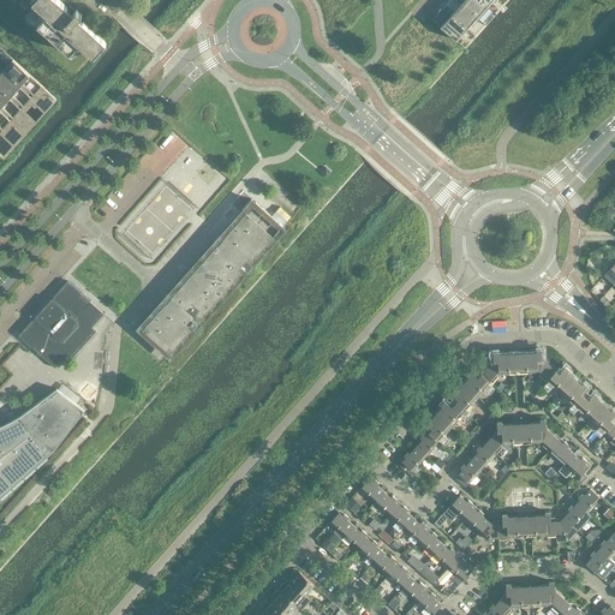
[(59,0),(40,0),(36,5),(47,15),(37,24),(70,53),(78,43),(89,53),(102,39),(81,19),(79,21),(77,18),(82,13),(82,12),(81,13),(77,10),(77,9),(72,15),(69,12),(70,10),(59,0)]
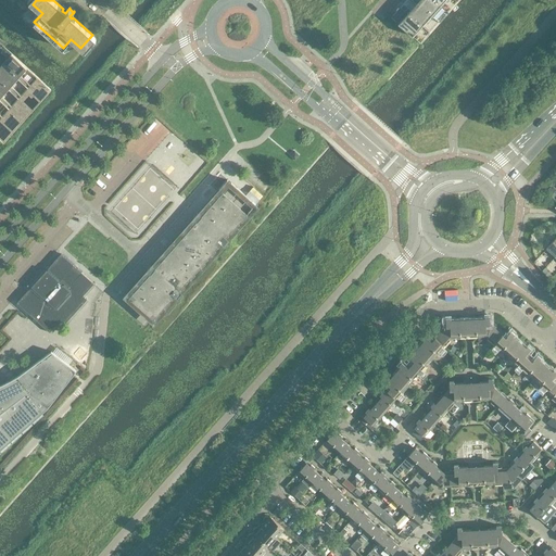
[(440,5),(433,0),(418,0),(417,3),(431,15),(440,5)]
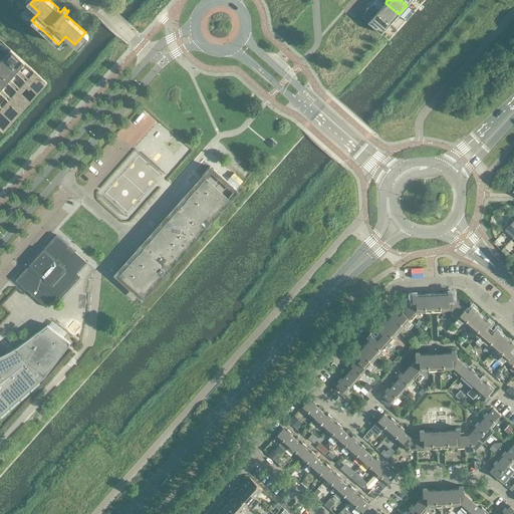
[(399,14),(386,3),(376,12),(390,24),(399,14)]
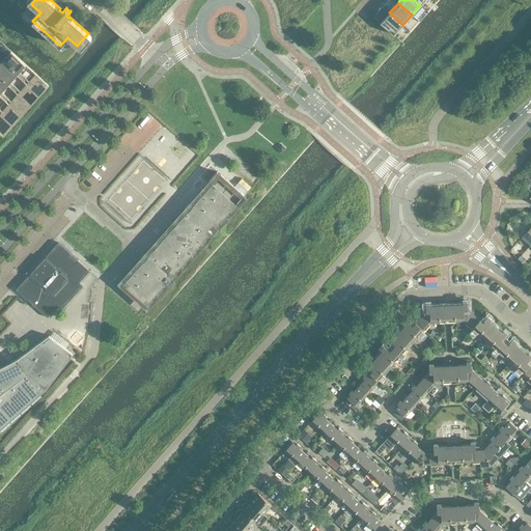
[(402,25),(389,12),(380,23),(393,34),(402,25)]
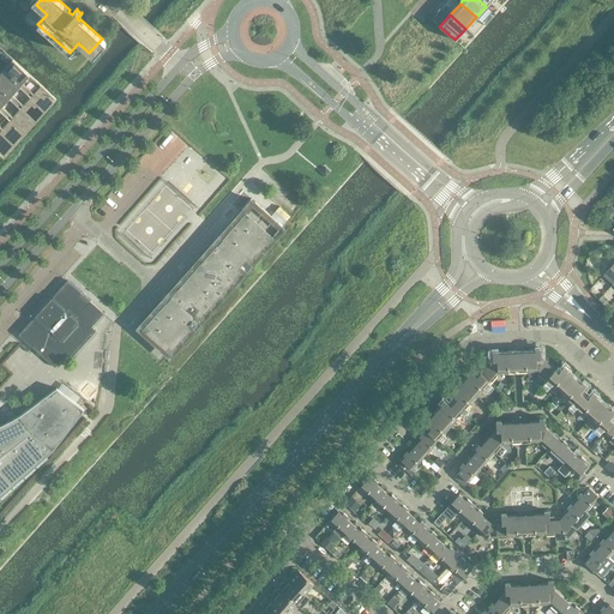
[(12,60),(1,72),(46,110),(55,98),(12,60)]
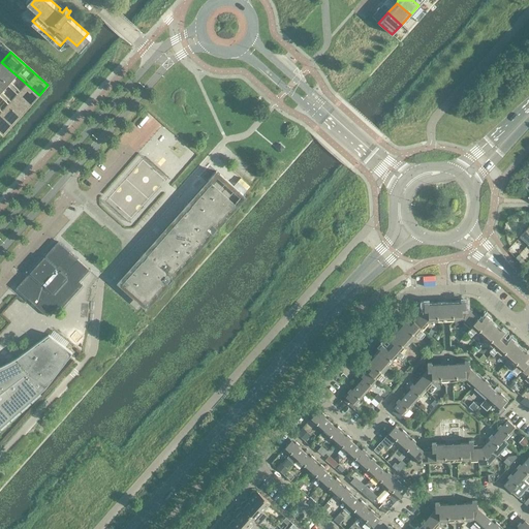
[(39,95),(1,62),(0,63),(0,78),(30,104),(39,95)]
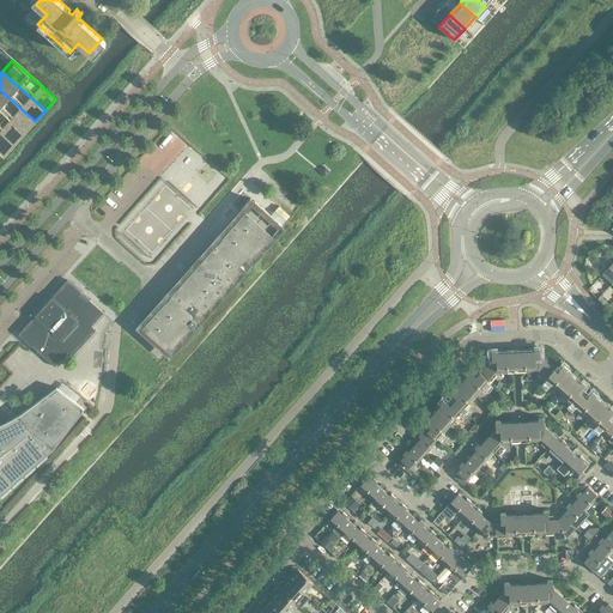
[(35,121),(0,90),(0,110),(25,133),(35,121)]
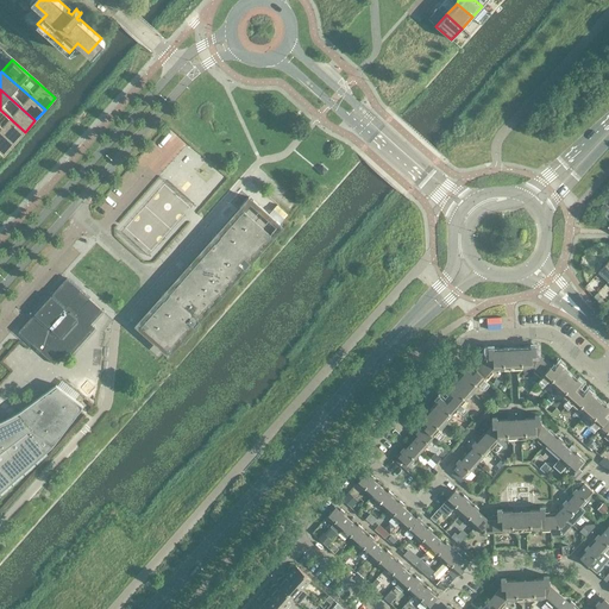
[(25,132),(0,110),(0,131),(14,144),(25,132)]
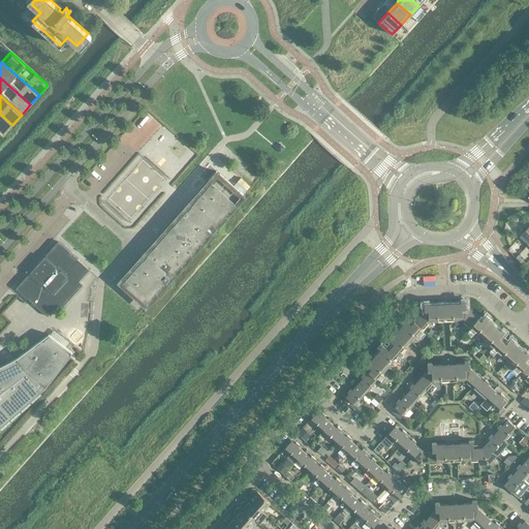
[(12,125),(0,114),(0,131),(3,135),(12,125)]
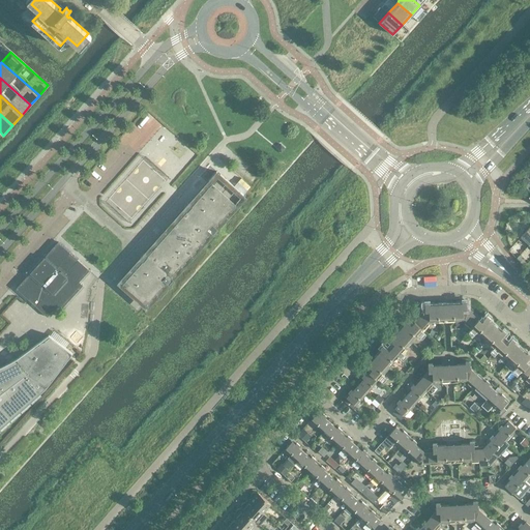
[(278,141),(277,142),(273,147),(281,152),(285,146),(278,141)]
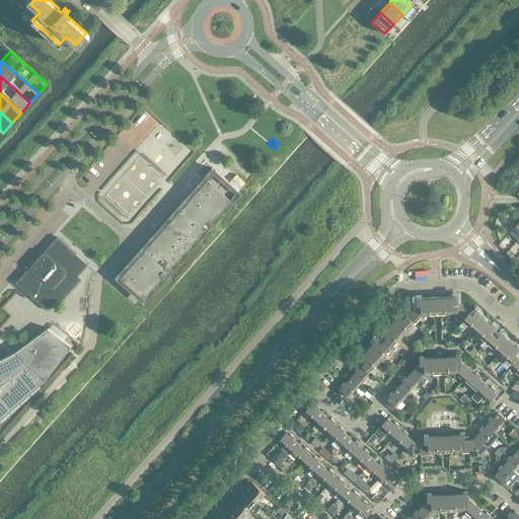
[(239,191),(216,170),(213,167),(204,176),(207,179),(187,203),(188,203),(184,206),(183,206),(143,251),(144,252),(141,254),(125,273),(120,278),(126,284),(124,286),(135,296),(137,293),(143,299),(163,276),(164,278),(167,274),(163,270),(164,269),(167,272),(207,227),(204,224),(208,220),(211,222),(239,191)]
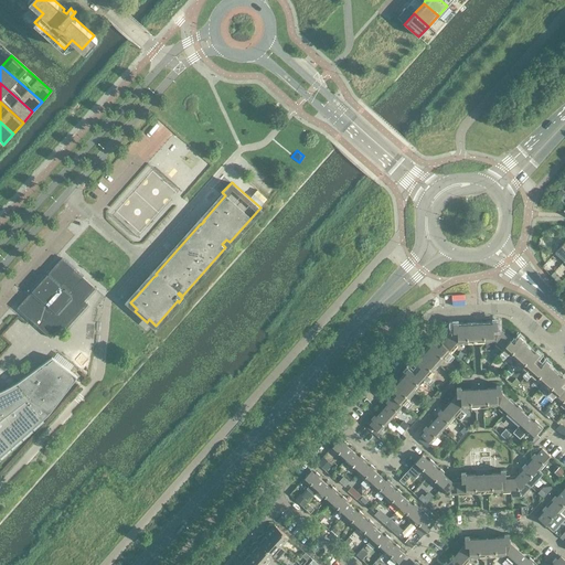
[(263,203),(267,196),(257,189),(253,194),(263,203)]
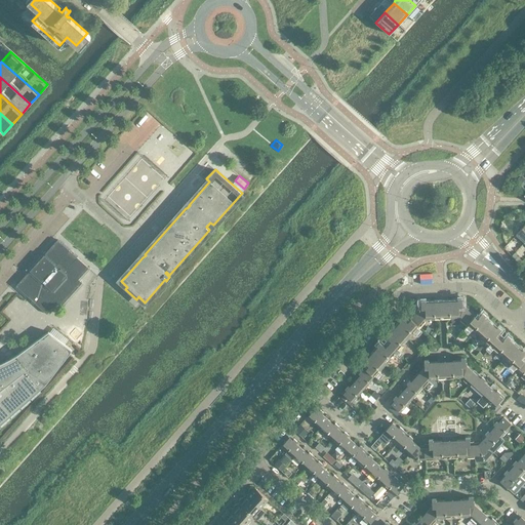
[(524,243),(524,241),(524,224),(519,231),(515,235),(524,243)]
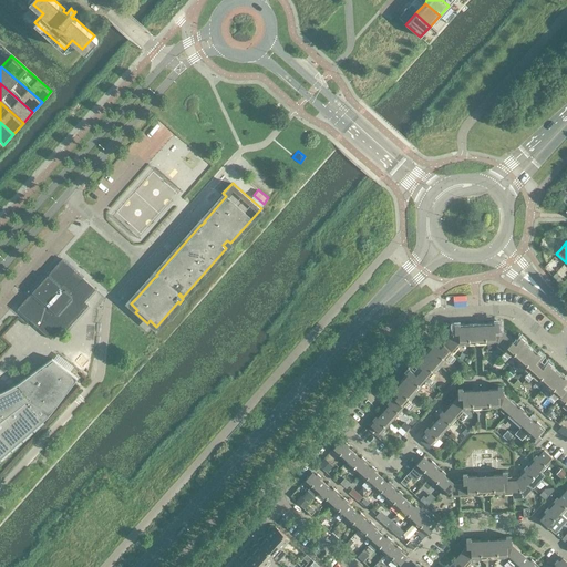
[(62,258),(17,309),(50,339),(61,327),(65,331),(89,306),(84,301),(95,289),(62,258)]
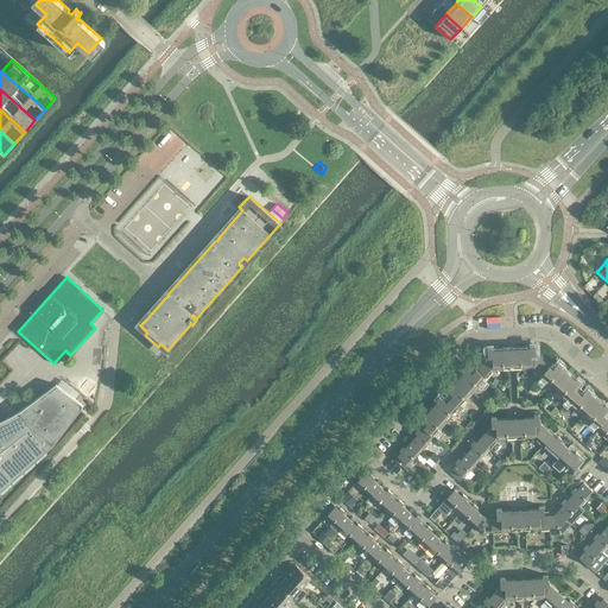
[(563,366),(559,362),(555,367),(552,365),(551,367),(537,355),(536,355),(534,346),(530,346),(530,348),(520,348),(511,349),(512,369),(532,368),(532,369),(531,371),(546,384),(548,382),(555,388),(562,396),(561,397),(575,410),(576,409),(590,420),(589,422),(596,429),(607,417),(603,415),(607,407),(607,405),(606,404),(605,405),(590,393),(591,391),(588,388),(582,394),(574,388),(581,381),(577,378),(575,380),(561,367),(563,366)]
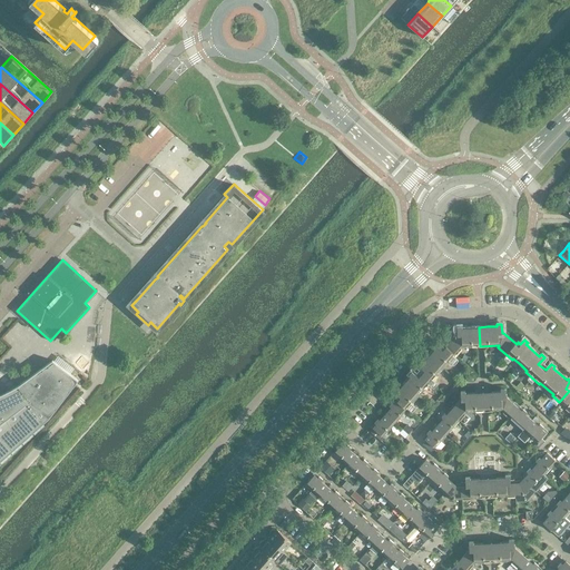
[(441,347),(436,344),(433,347),(434,349),(423,362),(421,361),(419,364),(425,370),(419,376),(412,371),(409,374),(411,376),(399,389),(397,387),(394,391),(401,396),(397,401),(409,410),(414,403),(413,402),(425,387),(428,389),(439,376),(438,374),(443,369),(446,371),(448,369),(444,366),(450,361),(451,362),(463,349),(461,347),(462,347),(480,346),(479,327),(462,327),(462,325),(457,326),(458,334),(457,334),(444,347),(443,346),(441,347)]
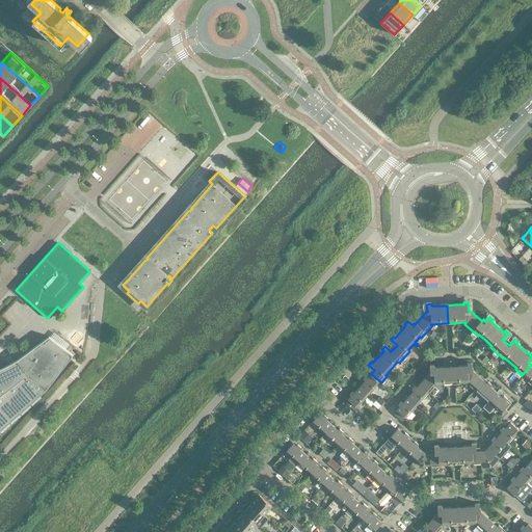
[(75,352),(78,347),(54,331),(51,336),(75,352)]
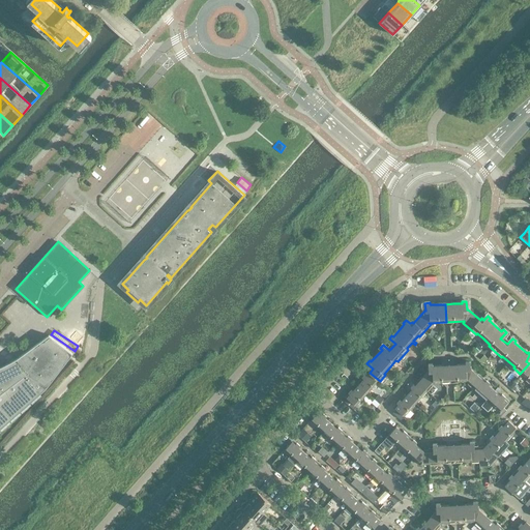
[(0,429),(46,388),(72,353),(49,334),(16,359),(0,366),(0,429)]
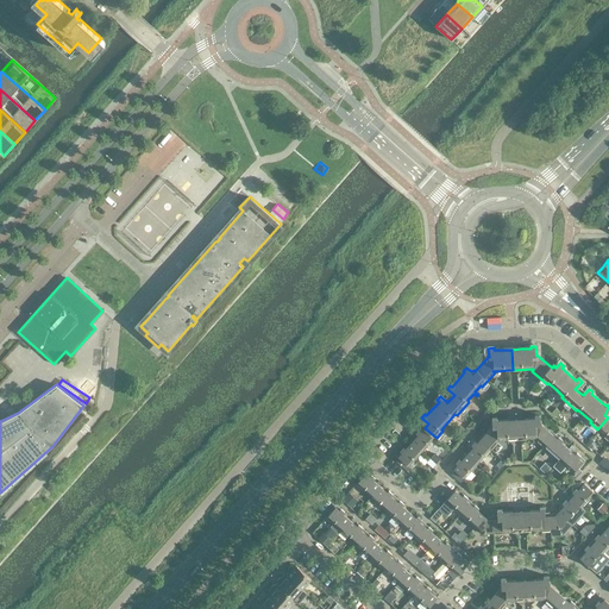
[(535,415),(535,418),(516,419),(518,439),(537,439),(538,439),(535,441),(544,447),(554,435),(541,425),(540,425),(540,415),(535,415)]
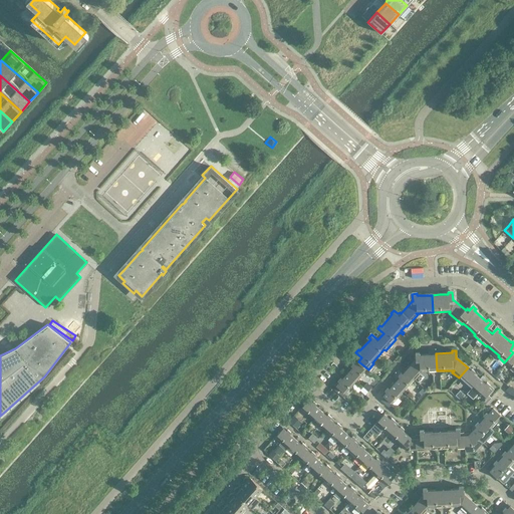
[(415,360),(406,371),(415,379),(421,373),(420,372),(420,371),(437,370),(436,353),(420,354),(420,352),(416,352),(416,360),(415,360)]
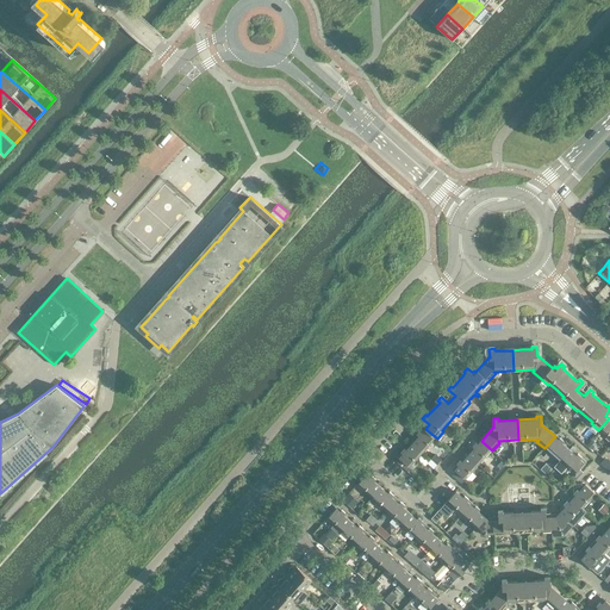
[(609,419),(609,418),(598,430),(607,437),(608,436),(609,437),(609,419)]
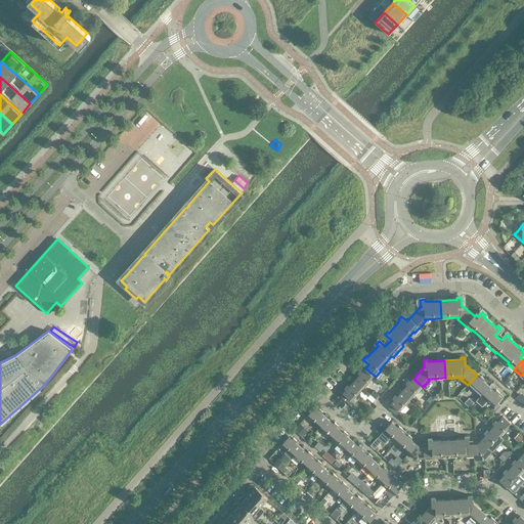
[(359,375),(354,381),(363,388),(368,382),(369,384),(376,377),(365,368),(362,372),(361,369),(358,374),(359,375)]
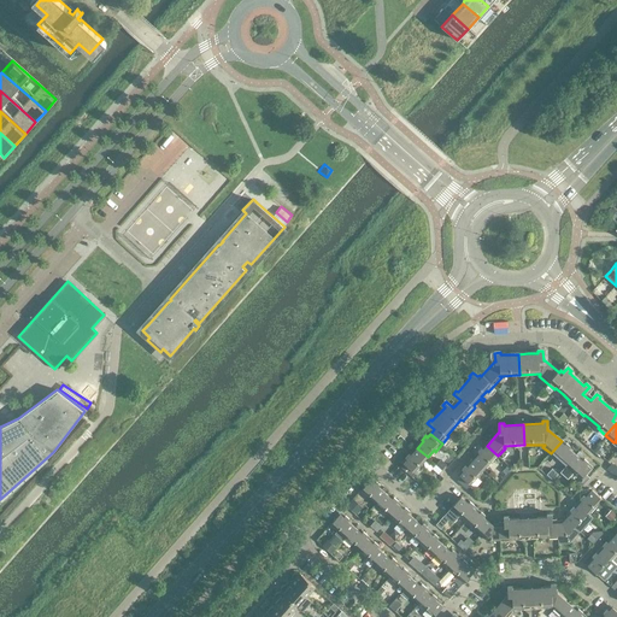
[(565,445),(562,441),(551,453),(558,460),(559,458),(566,465),(576,454),(569,448),(570,447),(566,444),(565,445)]
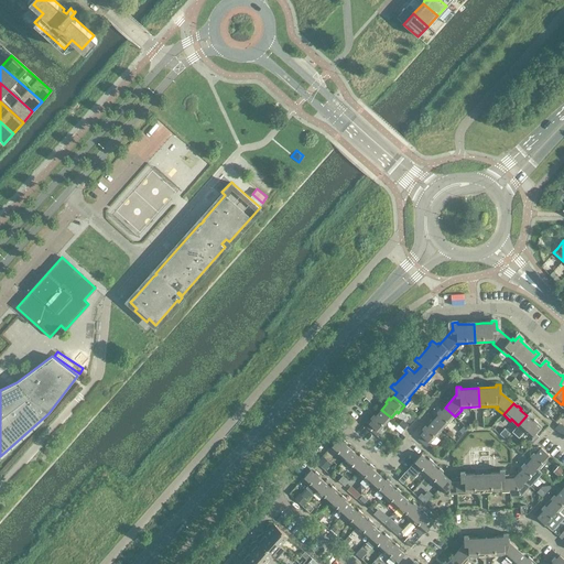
[(438,414),(433,421),(442,429),(447,422),(449,423),(455,416),(445,408),(442,411),(440,409),(436,413),(438,414)]
